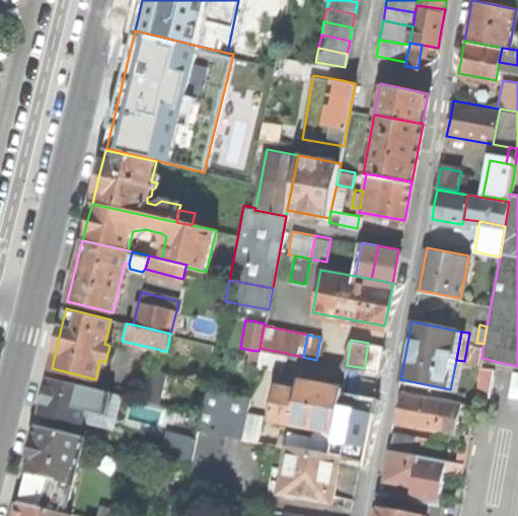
[(468,357),(481,360),(482,358),(484,344),(476,343),(470,342),(468,357)]
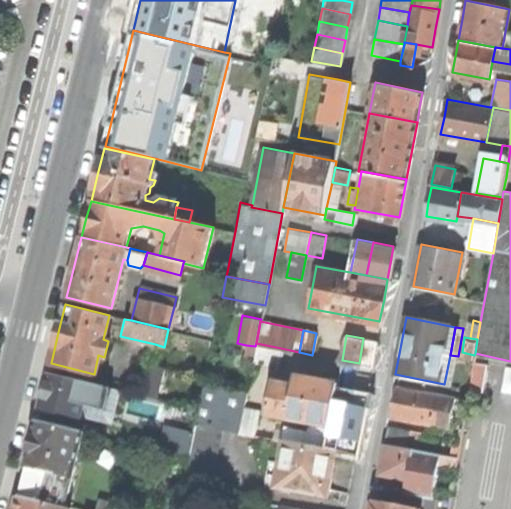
[(253,360),(278,365),(281,348),(256,343),(255,346),(253,360)]
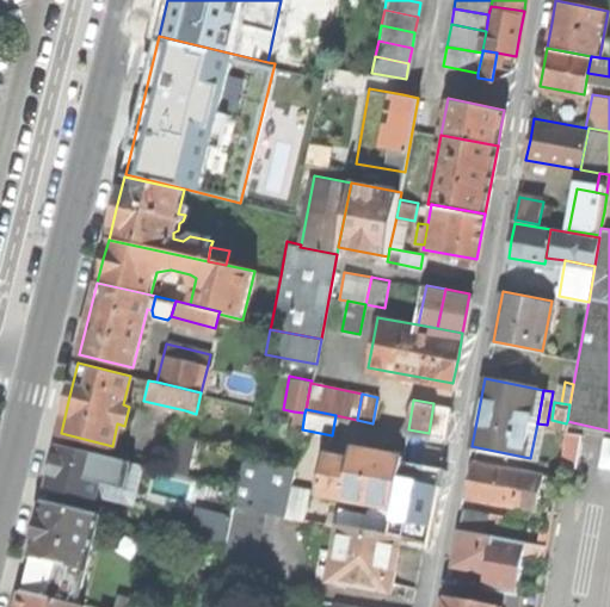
[(302,429),(305,413),(294,412),(291,427),(302,429)]
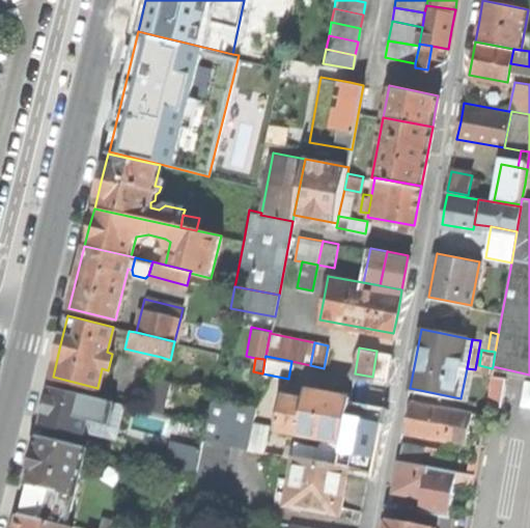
[(477,370),(475,369),(467,368),(461,398),(472,400),(477,370)]
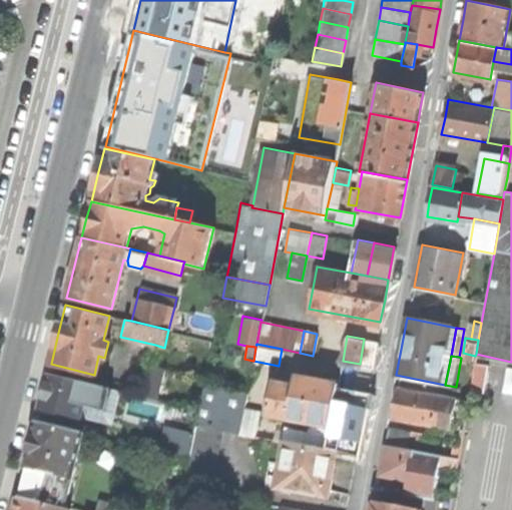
[(488,364),(474,362),(470,389),(484,392),(488,364)]
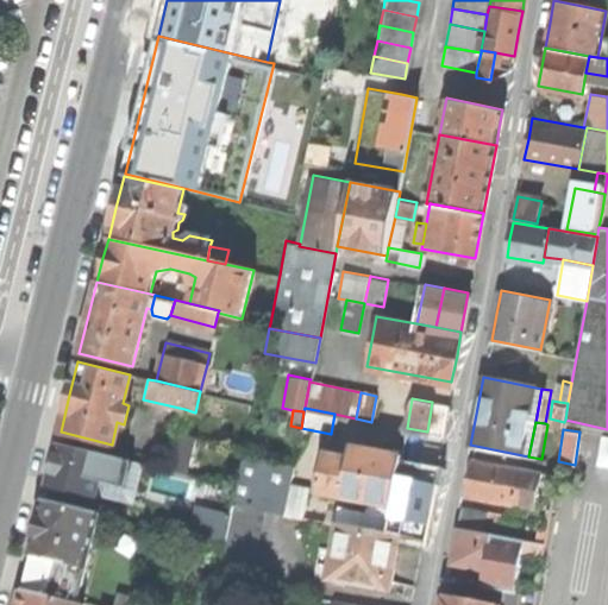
[(95,491),(100,474),(119,479),(124,459),(58,442),(52,462),(48,485),(94,497),(95,491)]
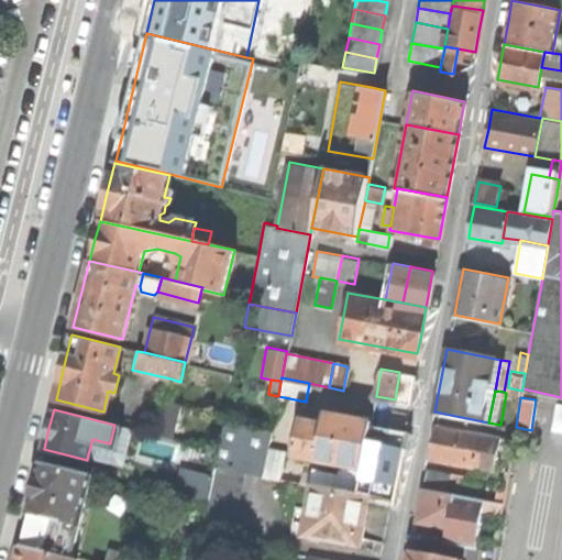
[(323,421),(316,460),(345,465),(362,469),(371,427),(371,423),(324,414),(323,421)]
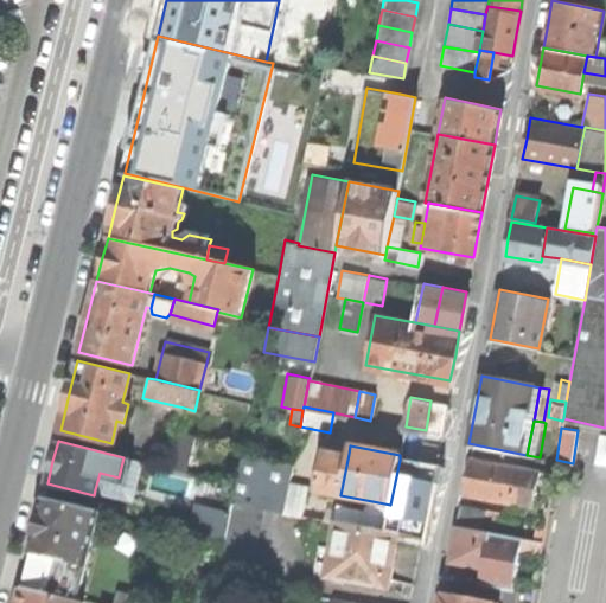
[(316,491),(340,495),(349,454),(324,449),(316,491)]
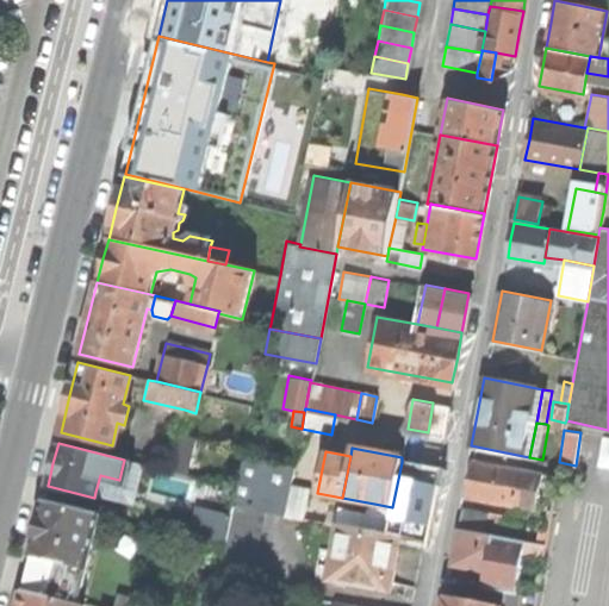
[(232,503),(265,508),(284,513),(290,483),(293,467),(242,456),(236,487),(232,503)]
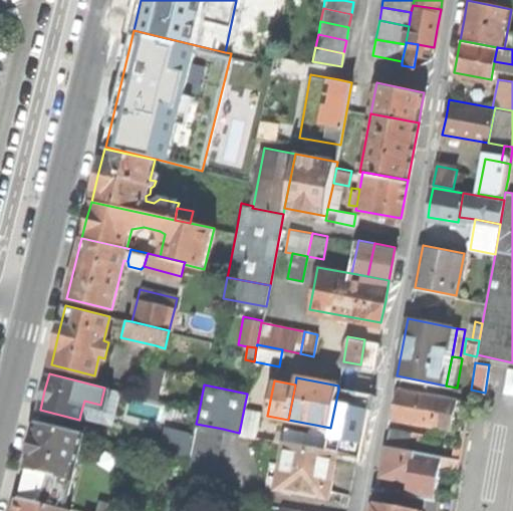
[(395,401),(392,417),(450,428),(456,397),(397,387),(395,401)]
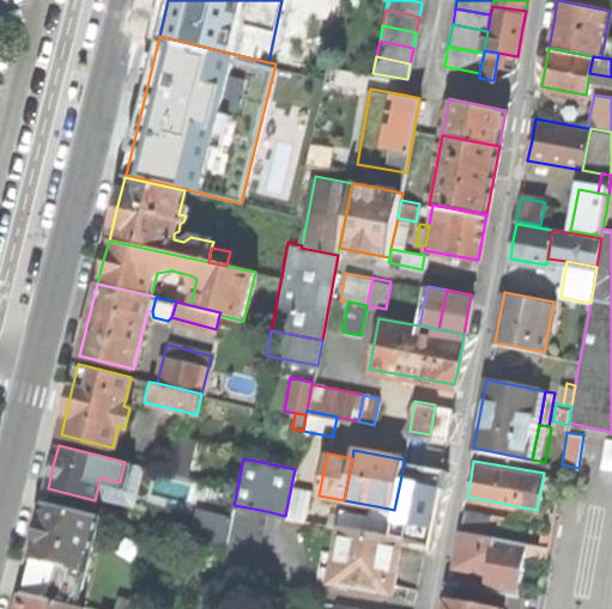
[(143,466),(125,462),(120,482),(101,477),(96,494),(110,498),(133,504),(134,498),(143,466)]
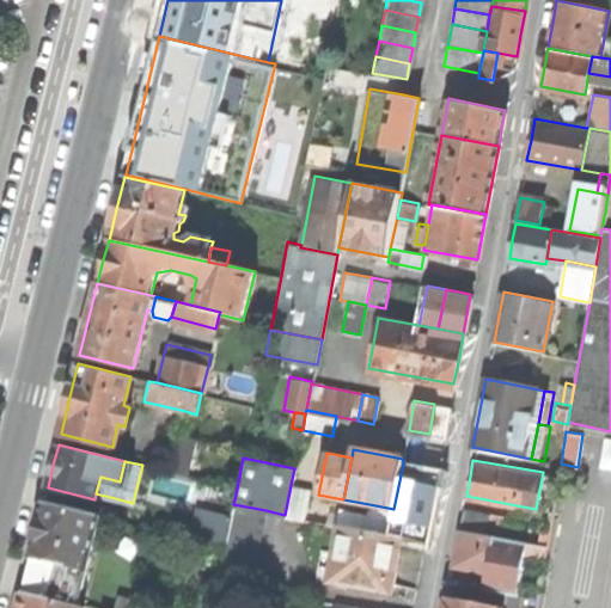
[(432,507),(439,473),(403,468),(391,534),(402,536),(426,541),(432,507)]
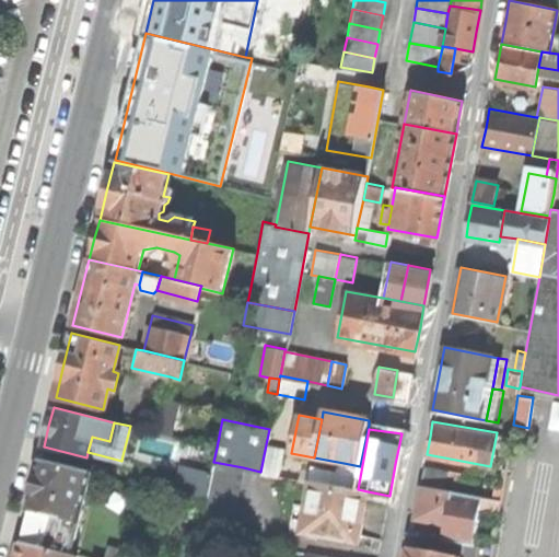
[(260,472),(278,475),(283,449),(266,444),(260,472)]
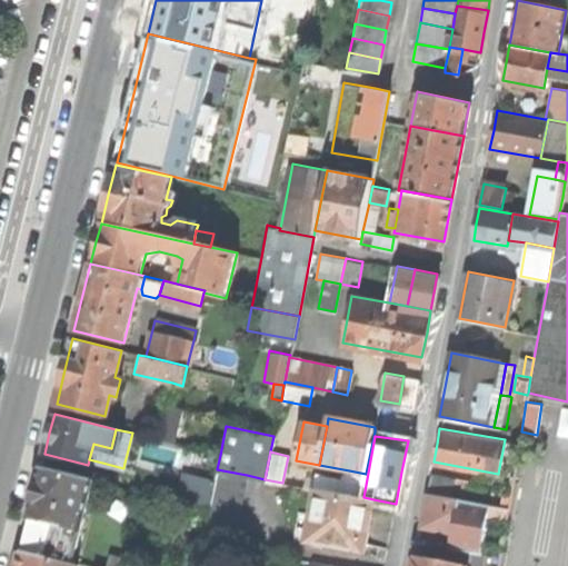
[(33,499),(28,518),(79,530),(81,523),(83,512),(92,479),(41,467),(33,499)]
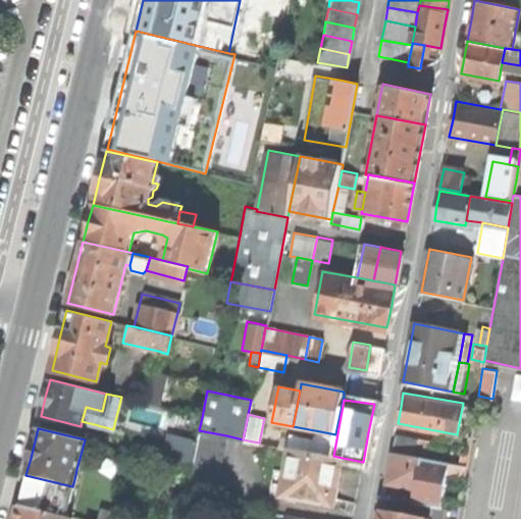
[(226,435),(199,430),(197,440),(191,466),(188,482),(185,497),(212,503),(226,435)]
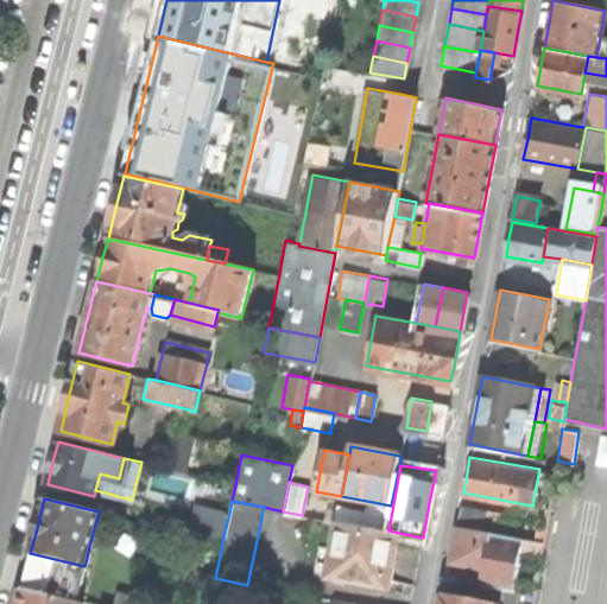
[(386,531),(391,506),(373,502),(367,509),(367,513),(339,508),(336,521),(339,521),(386,531)]
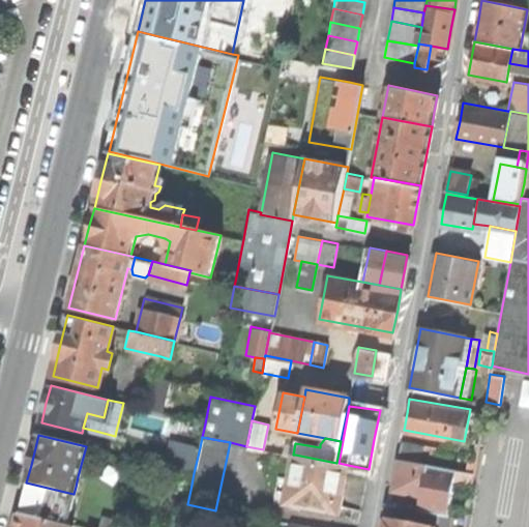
[(399,458),(430,464),(432,451),(433,447),(402,441),(399,458)]
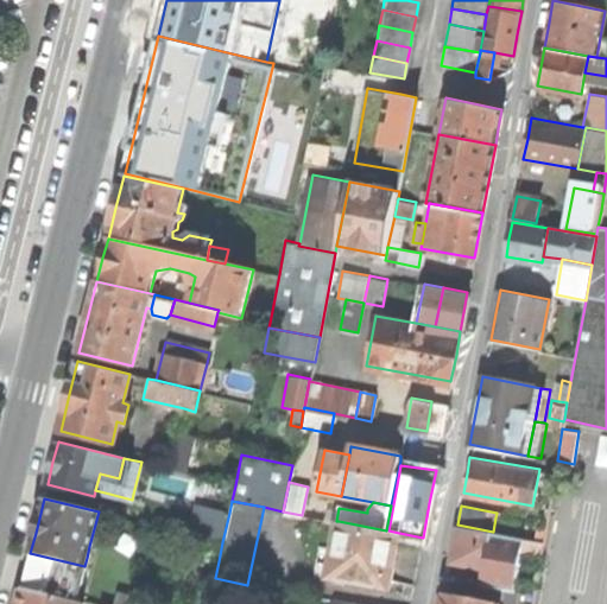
[(208,540),(222,542),(229,513),(197,507),(196,509),(191,535),(208,540)]
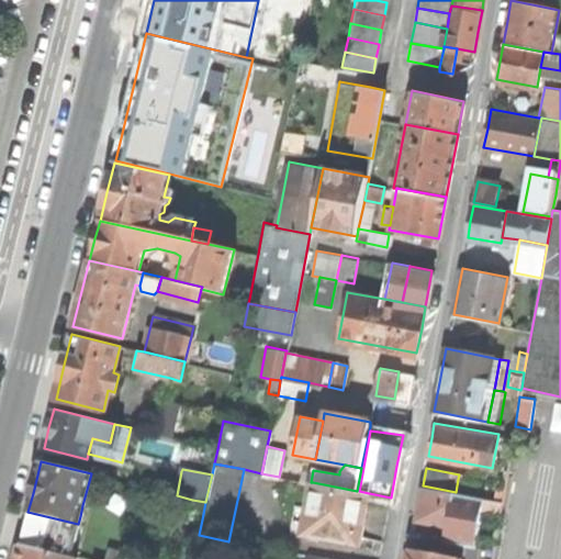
[(458,479),(456,492),(472,495),(474,482),(458,479)]
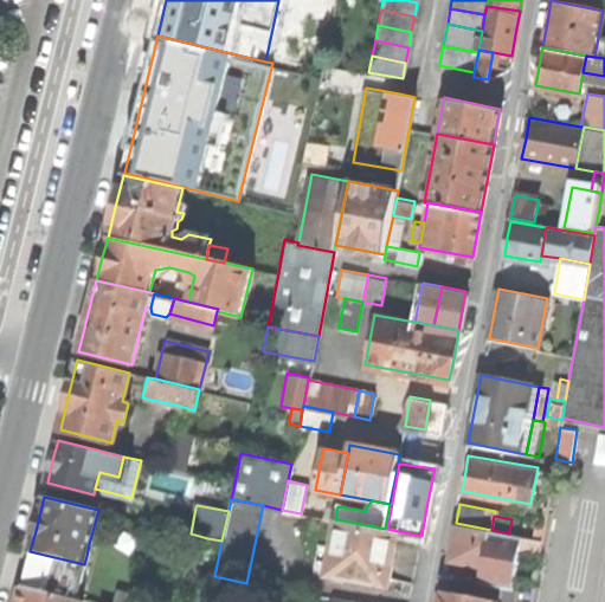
[(338,519),(327,575),(387,584),(393,558),(398,531),(387,529),(385,529),(338,519)]
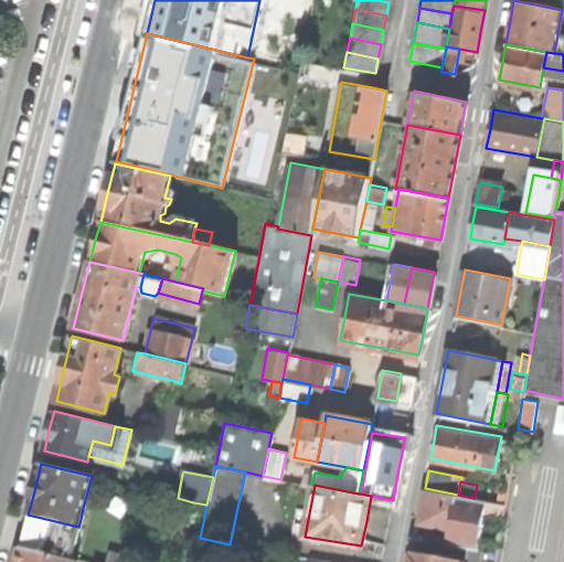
[(422,505),(417,523),(449,530),(447,542),(476,548),(483,511),(485,500),(475,498),(458,495),(425,488),(422,505)]
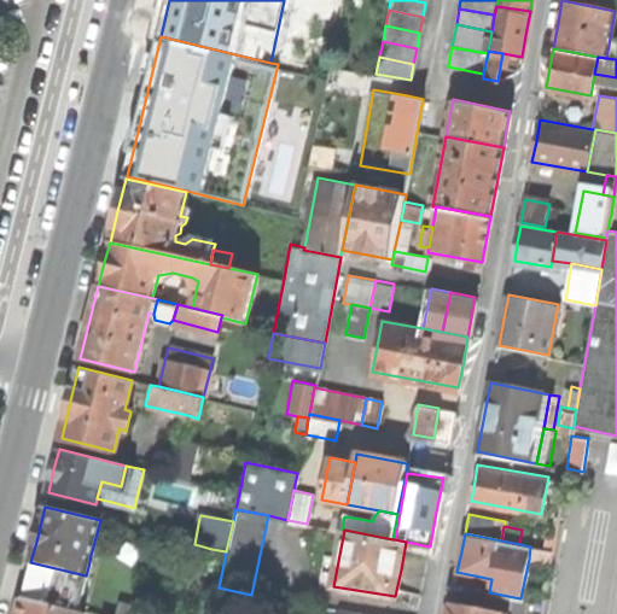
[(552,550),(530,547),(529,559),(549,562),(552,550)]
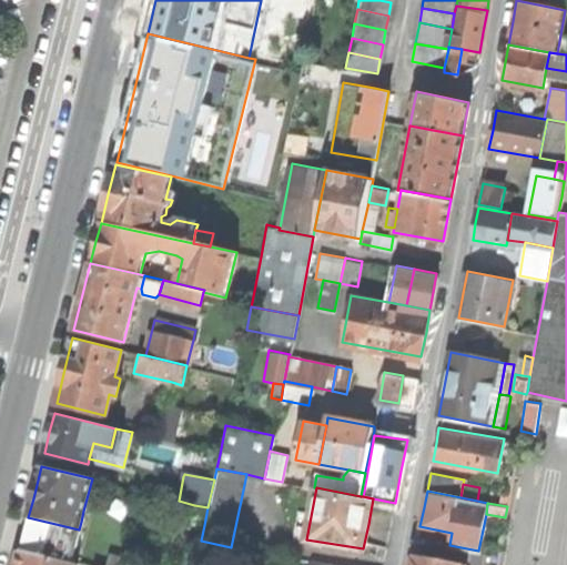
[(191,522),(204,525),(208,507),(194,505),(191,522)]
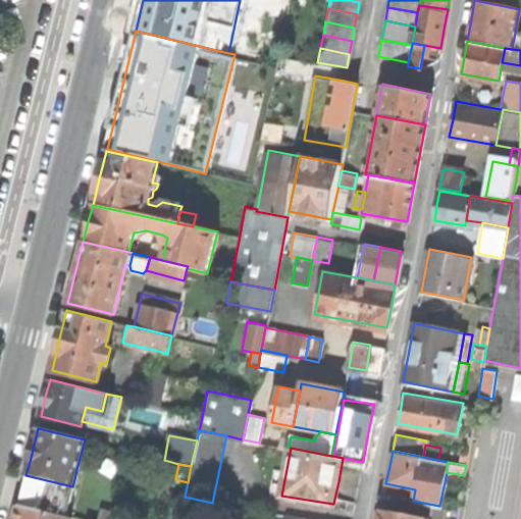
[(83,471),(76,469),(74,479),(81,480),(83,471)]
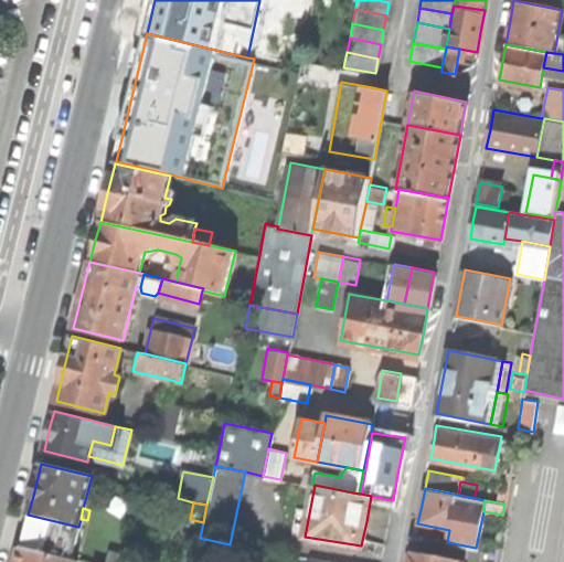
[(71,559),(78,527),(28,515),(20,547),(71,559)]
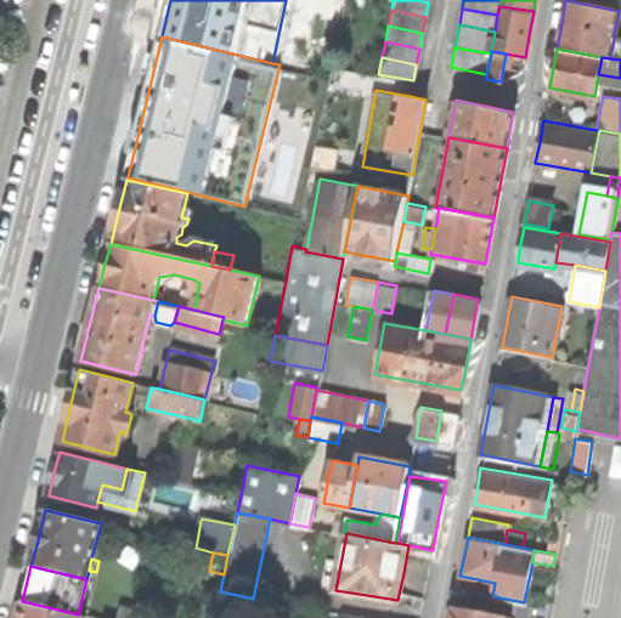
[(270,617),(287,617),(288,612),(291,601),(275,599),(274,604),(270,617)]
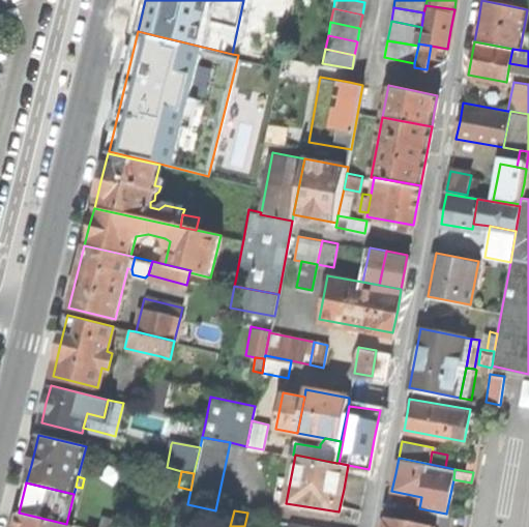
[(66,524),(19,513),(15,526),(71,526),(71,525),(66,524)]
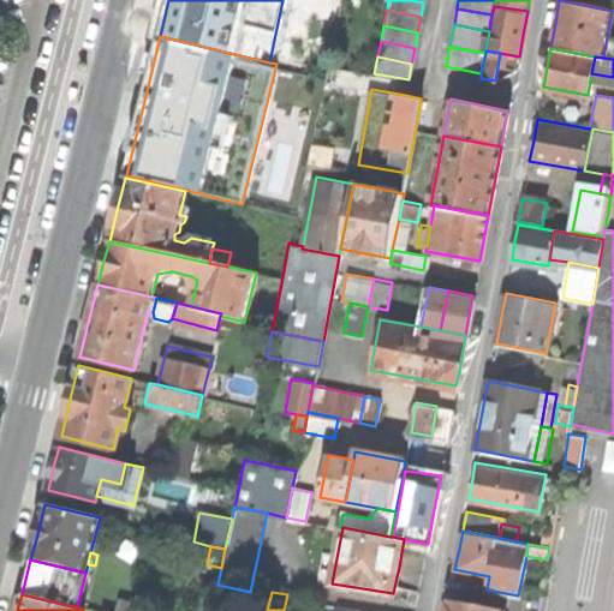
[(300,597),(287,594),(285,605),(298,607),(300,597)]
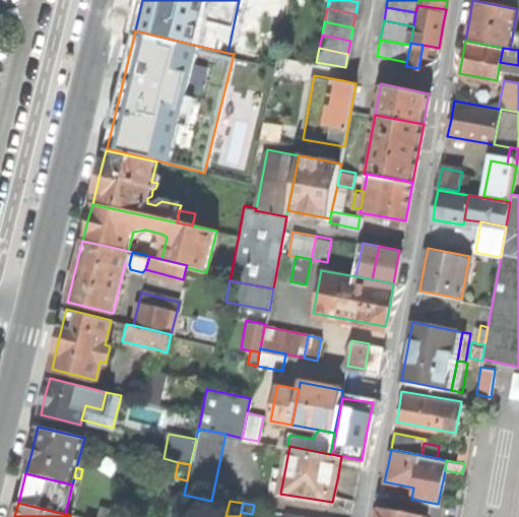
[(101,508),(98,516),(120,516),(122,513),(101,508)]
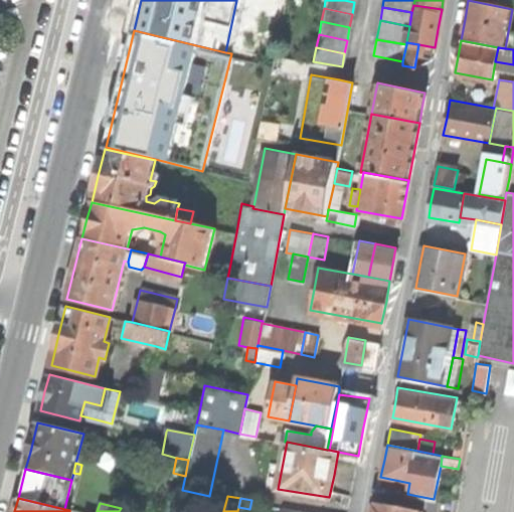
[(372,511),(420,511),(421,511),(375,503),(372,511)]
